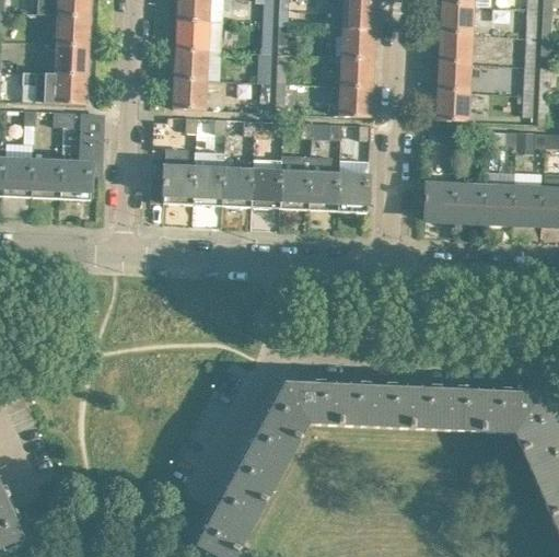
[(58,14),(90,15),(91,0),(39,0),(39,13),(58,14)]
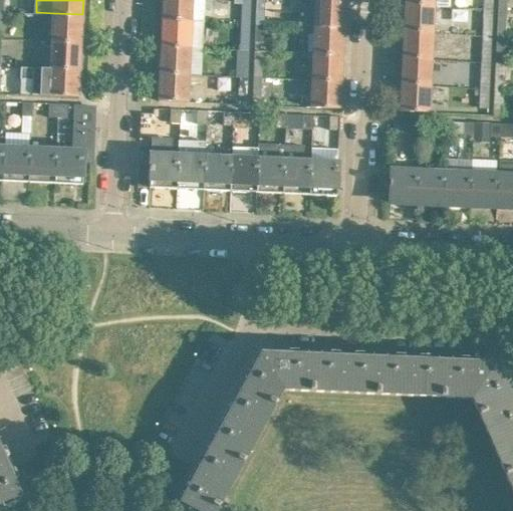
[(164,0),(163,18),(206,20),(206,8),(193,8),(193,0),(164,0)]
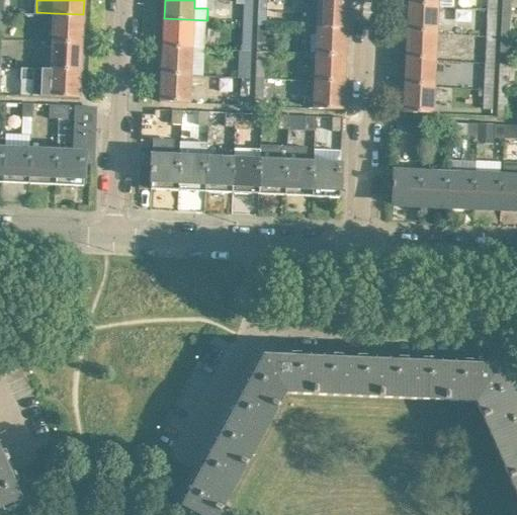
[(236,0),(245,0),(244,22),(252,22),(253,4),(252,0),(236,0)]
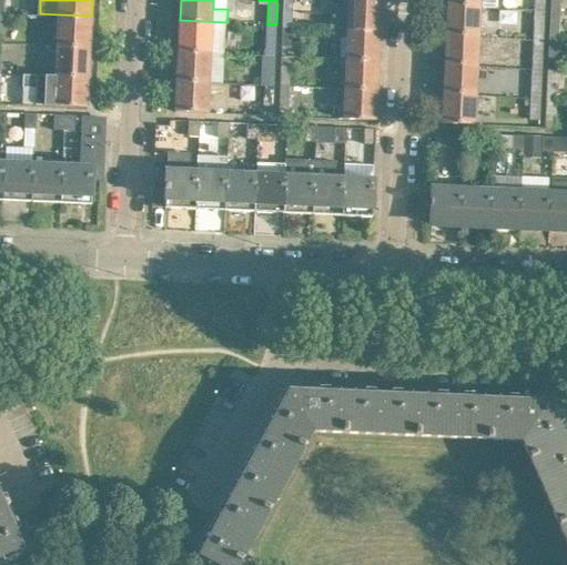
[(284,0),(284,8),(284,10),(293,10),(293,8),(293,0),(284,0)]
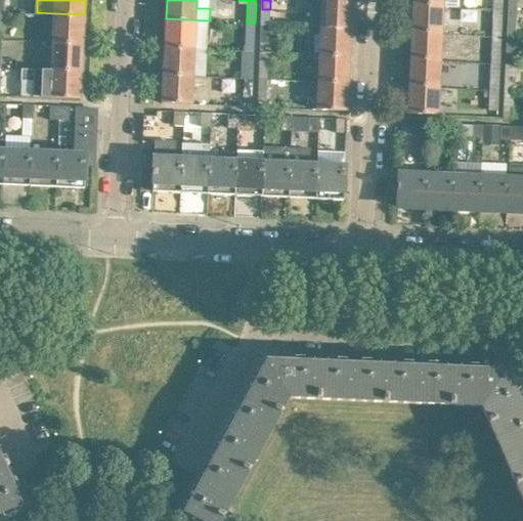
[(306,4),(305,25),(320,26),(351,27),(352,0),(321,0),(321,4),(306,4)]
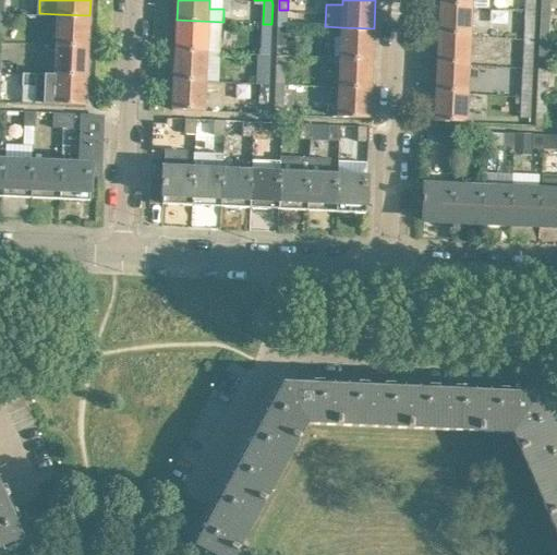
[(440,2),(439,32),(472,33),(473,3),(440,2)]
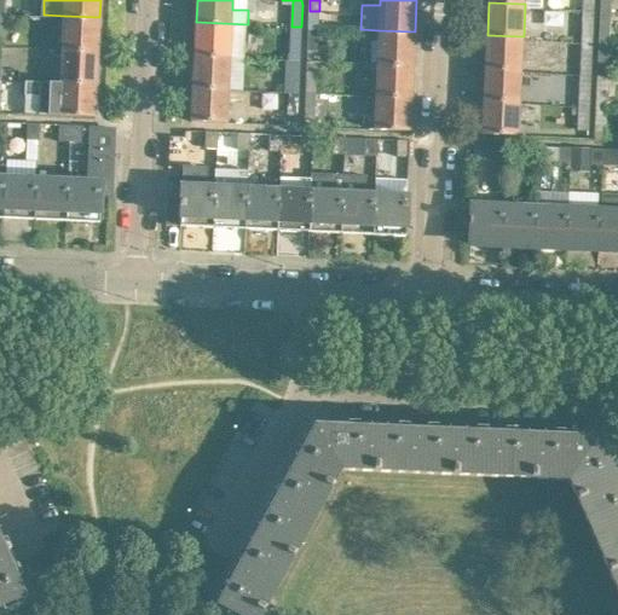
[(310,11),(310,27),(319,28),(319,11),(310,11)]
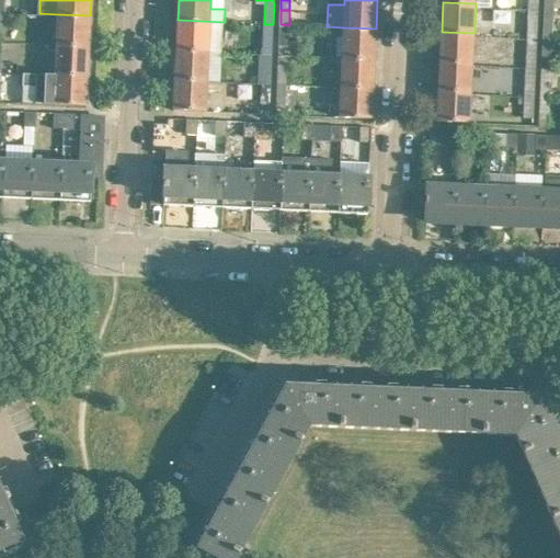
[(536,35),(537,14),(528,13),(527,35),(536,35)]
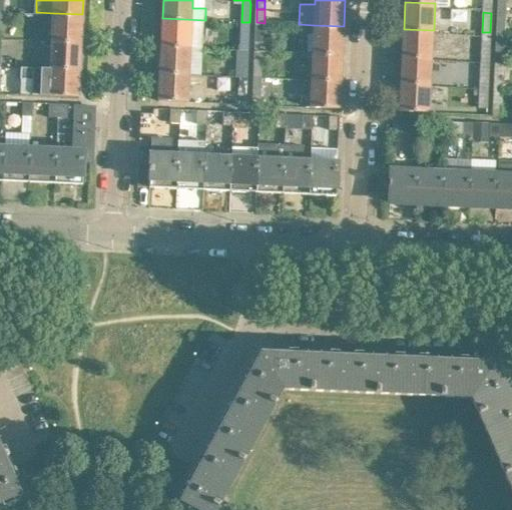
[(52,39),(81,41),(82,14),(53,13),(52,39)]
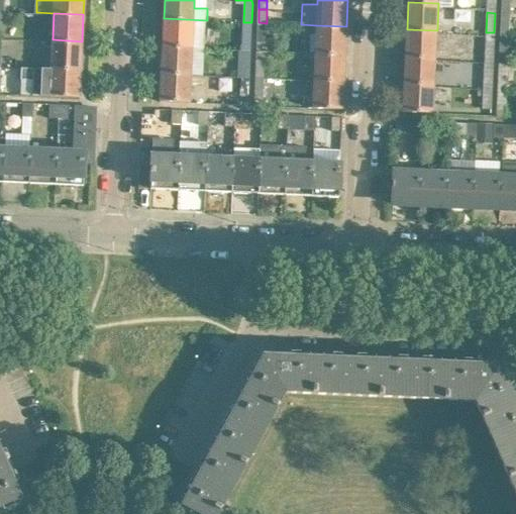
[(500,33),(509,33),(510,13),(501,13),(500,33)]
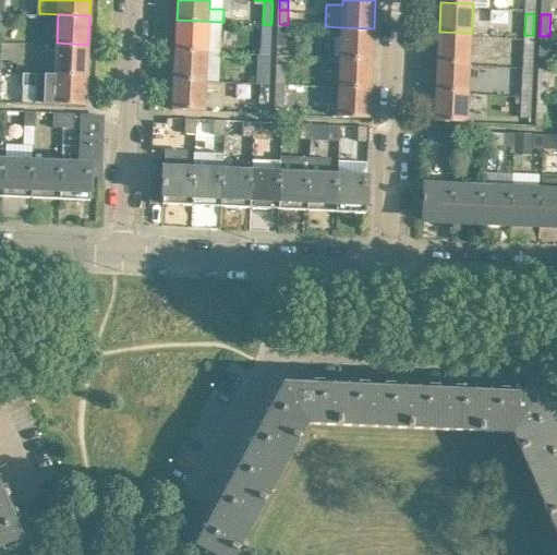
[(223,22),(177,20),(176,49),(207,50),(221,51),(223,22)]
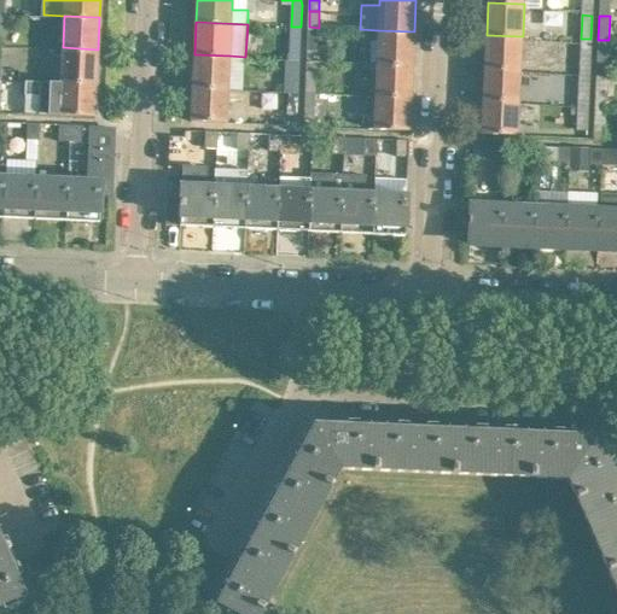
[(301,27),(291,27),(290,48),(300,48),(301,27)]
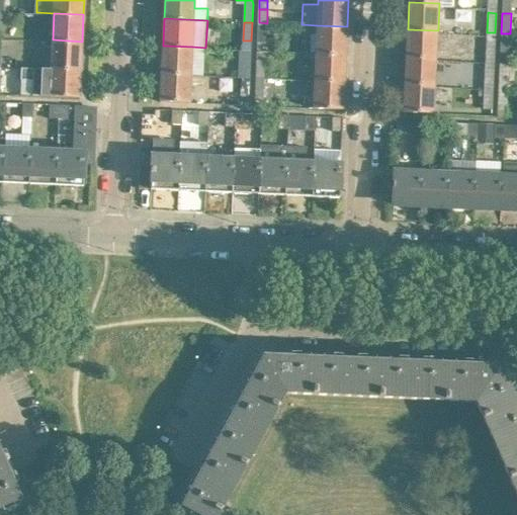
[(259,22),(258,44),(266,44),(267,23),(259,22)]
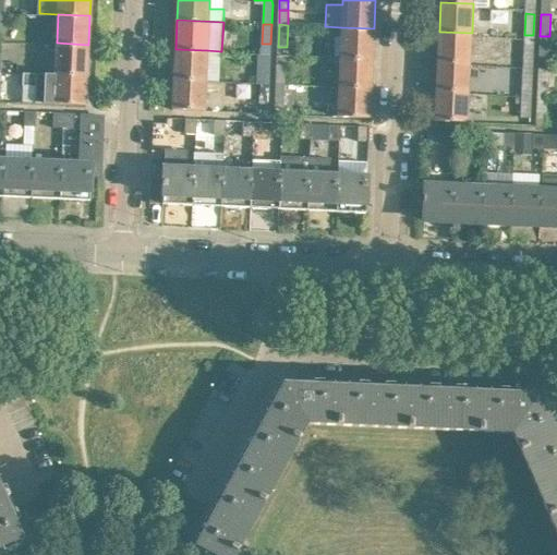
[(373,58),(374,28),(341,27),(340,56),(373,58)]
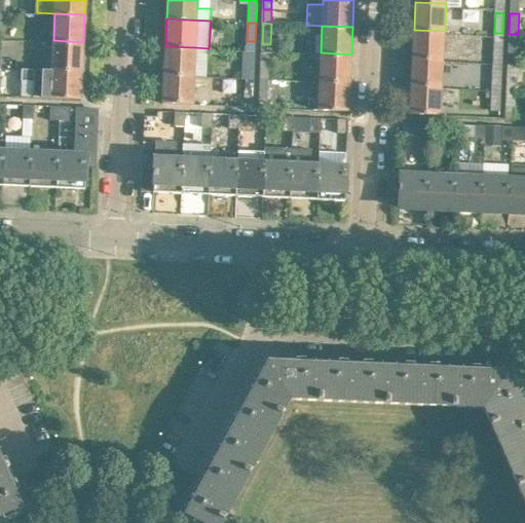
[(414,30),(413,57),(444,59),(445,31),(414,30)]
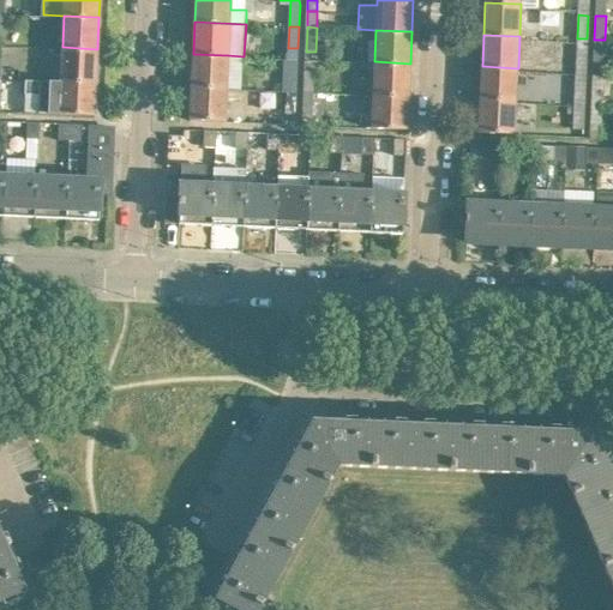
[(587,38),(577,38),(576,62),(586,62),(587,38)]
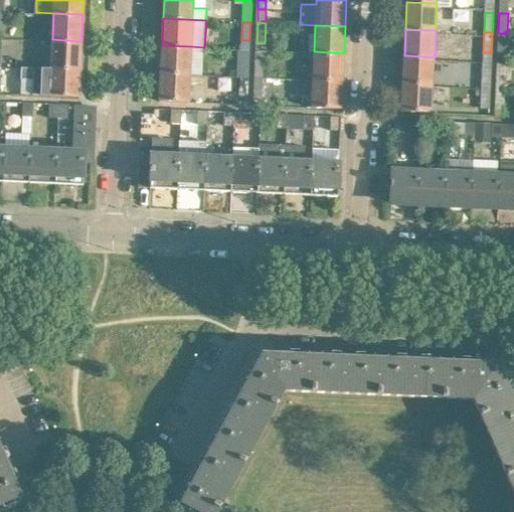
[(498,33),(497,52),(506,53),(507,33),(498,33)]
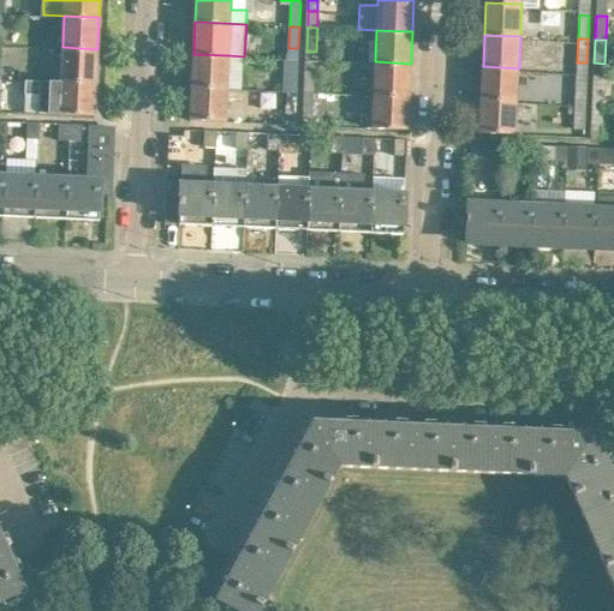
[(61,79),(96,81),(97,49),(63,47),(61,79)]
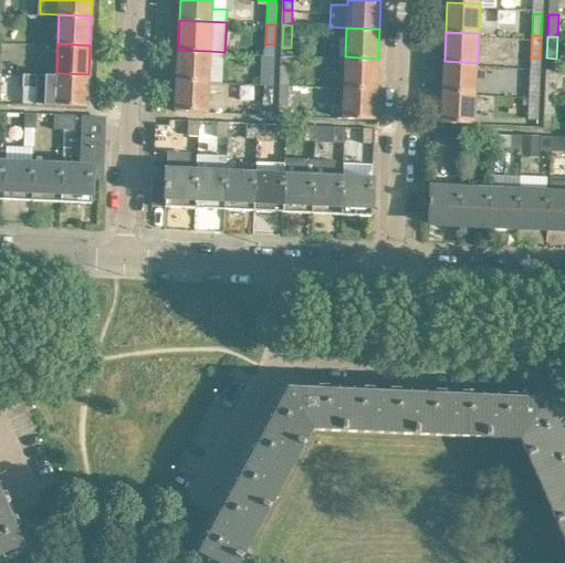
[(177,79),(209,80),(210,51),(178,50),(177,79)]
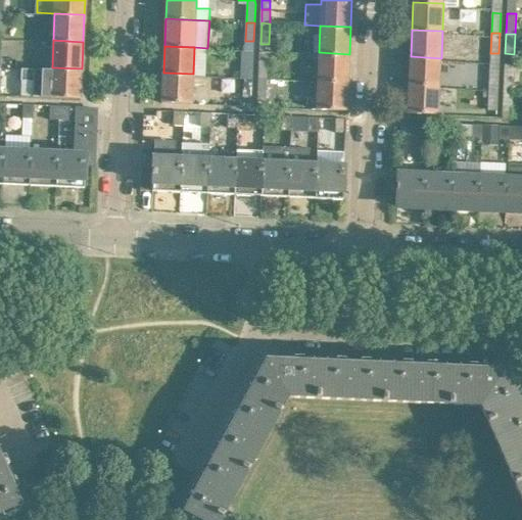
[(241,49),(240,76),(244,77),(252,77),(253,50),(241,49)]
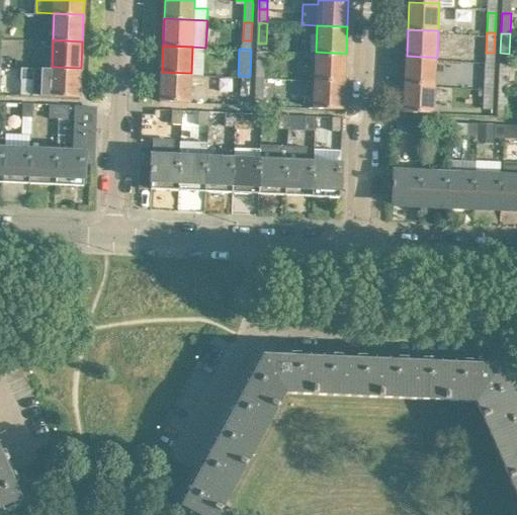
[(346,54),(316,52),(315,79),(345,80),(346,54)]
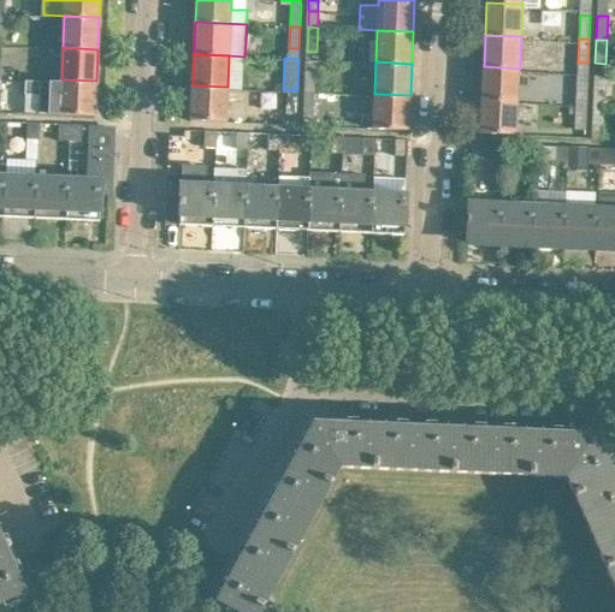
[(484,66),(482,99),(518,100),(520,69),(484,66)]
